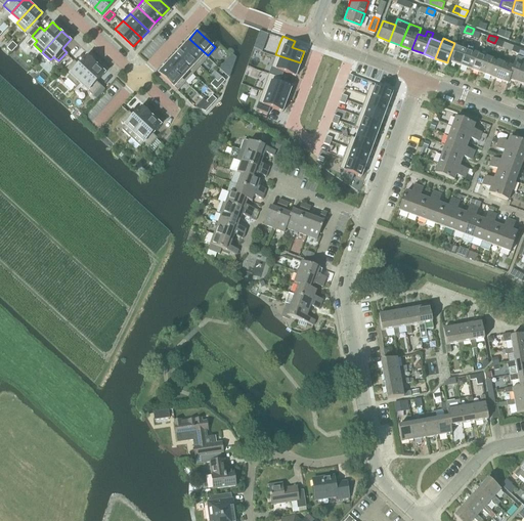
[(12,39),(7,45),(11,50),(17,43),(12,39)]
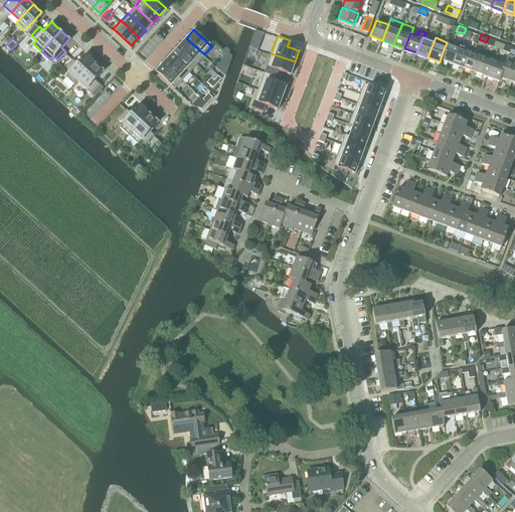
[(196,62),(204,54),(186,38),(178,46),(196,62)]
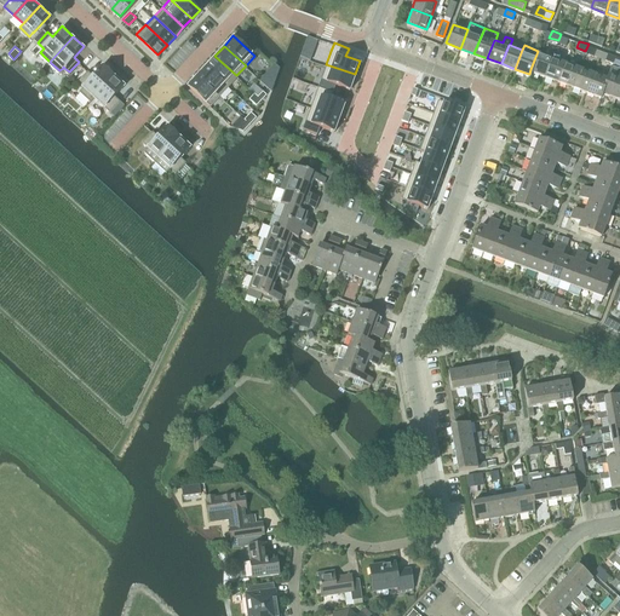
[(530,69),(545,75),(552,56),(538,51),(530,69)]
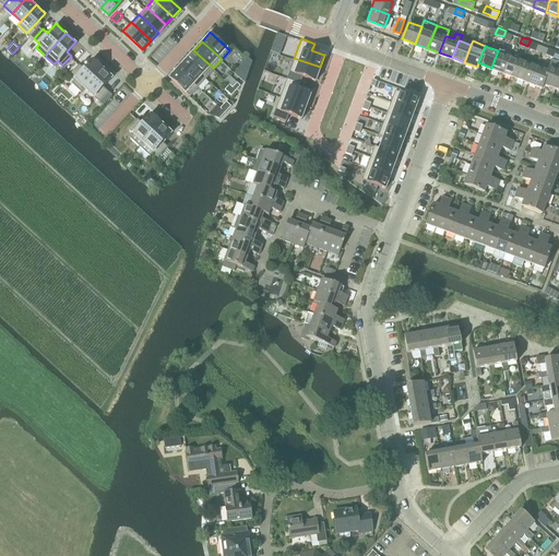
[(552,55),(555,49),(547,46),(545,52),(552,55)]
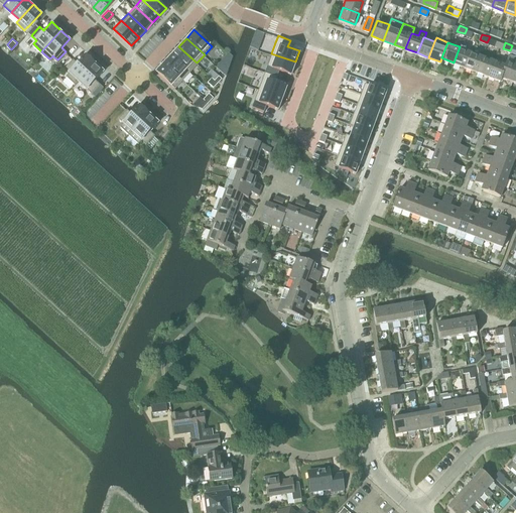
[(197,62),(178,46),(171,54),(189,71),(197,62)]
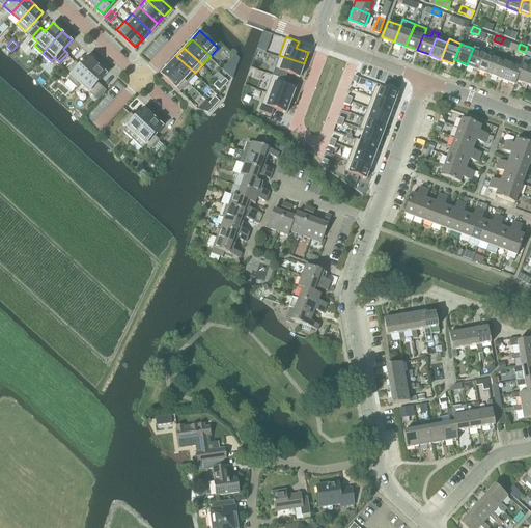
[(478,68),(484,52),(473,48),(467,64),(478,68)]
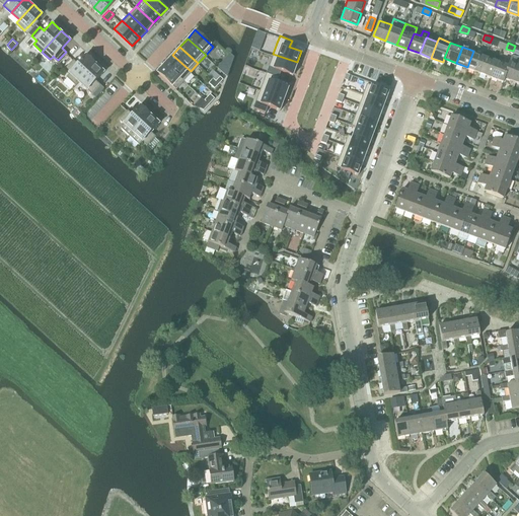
[(479,71),(486,56),(473,51),(467,67),(479,71)]
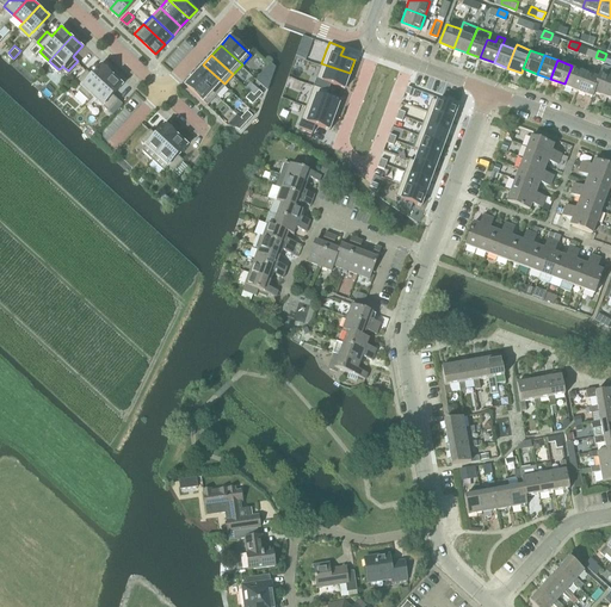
[(88,98),(93,93),(112,73),(102,62),(91,73),(87,68),(76,79),(82,85),(79,88),(88,98)]
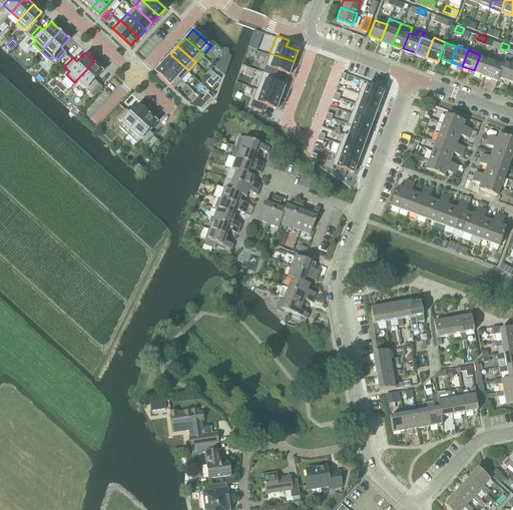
[(266,63),(264,70),(276,74),(278,68),(290,72),(294,61),(270,53),(266,63)]
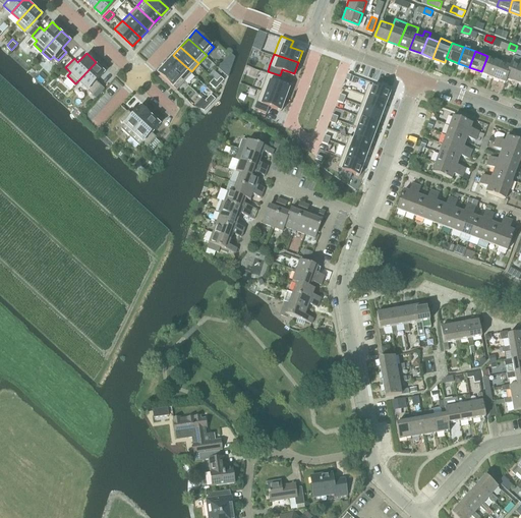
[(173,55),(165,63),(183,80),(191,71),(173,55)]
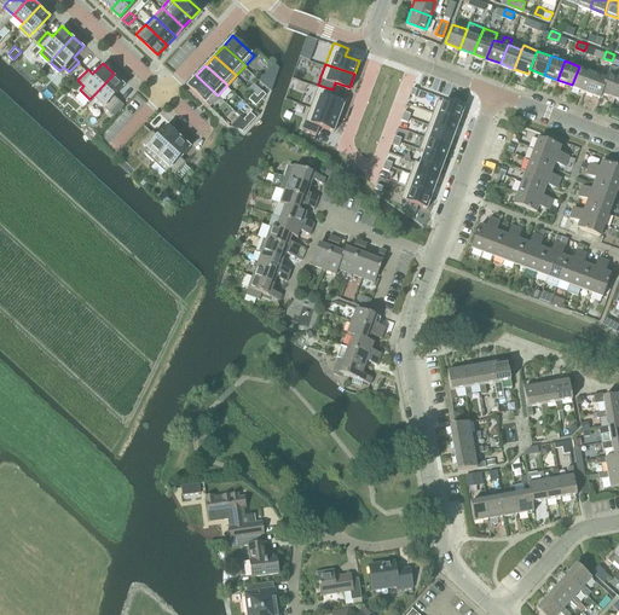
[(585,90),(593,71),(594,68),(589,65),(588,69),(579,67),(572,85),(585,90)]
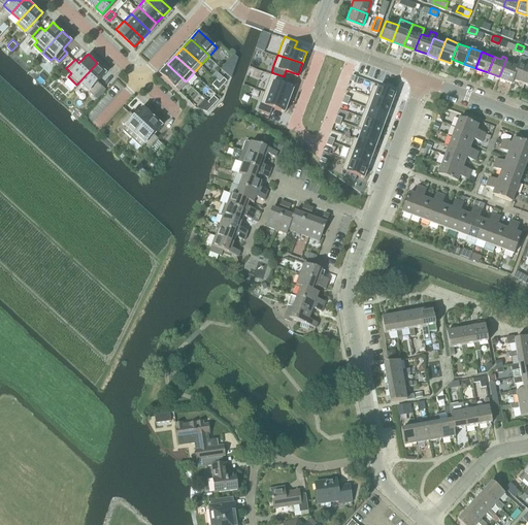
[(505,61),(499,76),(510,81),(513,77),(517,65),(505,61)]
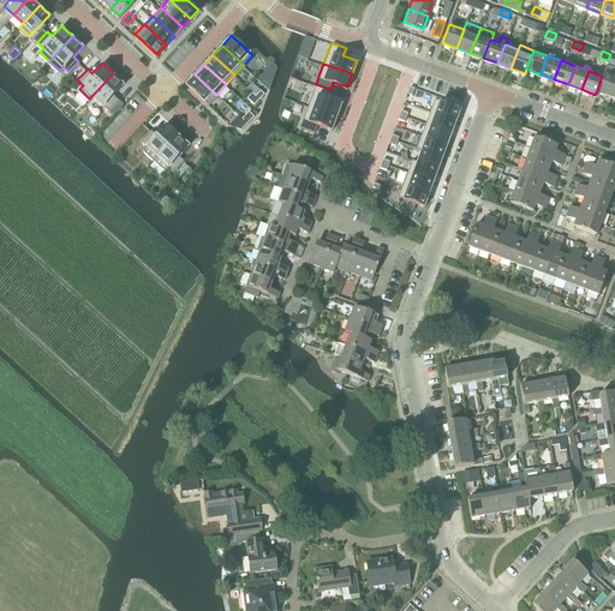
[(602,76),(597,90),(610,95),(614,81),(614,75),(604,71),(602,76)]
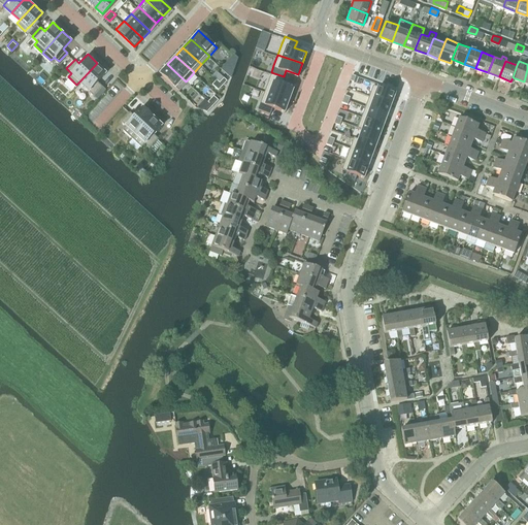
[(106,71),(97,63),(80,80),(94,93),(102,85),(98,80),(106,71)]
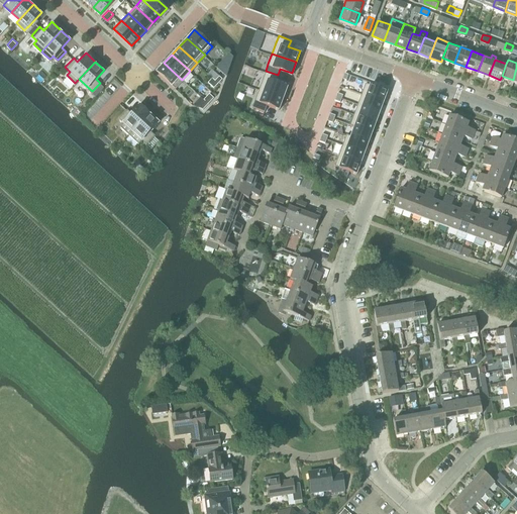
[(182,80),(164,63),(158,70),(176,87),(182,80)]
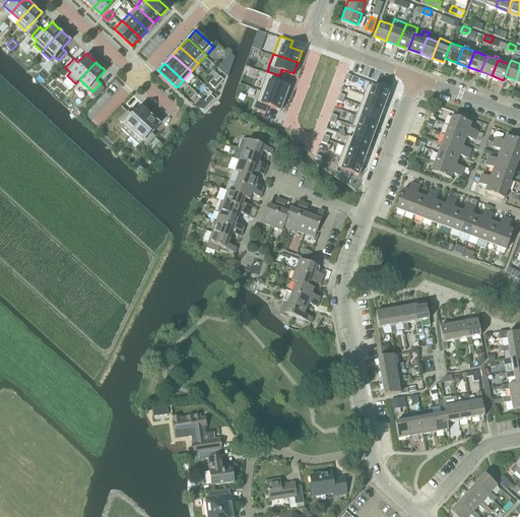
[(213,68),(209,72),(213,76),(216,79),(219,82),(223,77),(220,74),(213,68)]
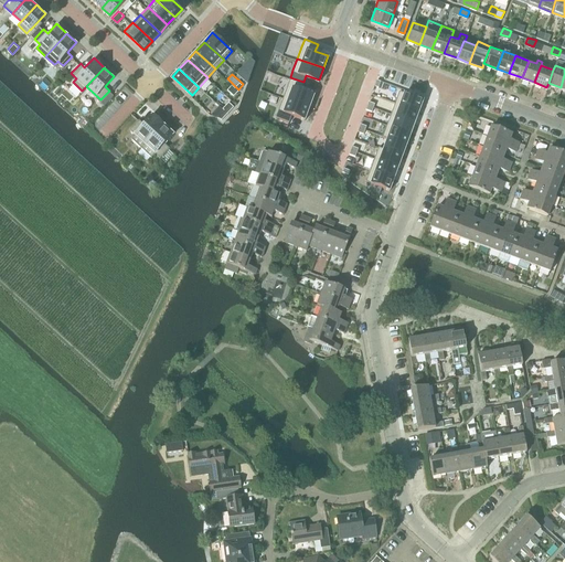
[(287,85),(283,96),(309,106),(313,94),(300,88),(304,82),(290,77),(287,85)]
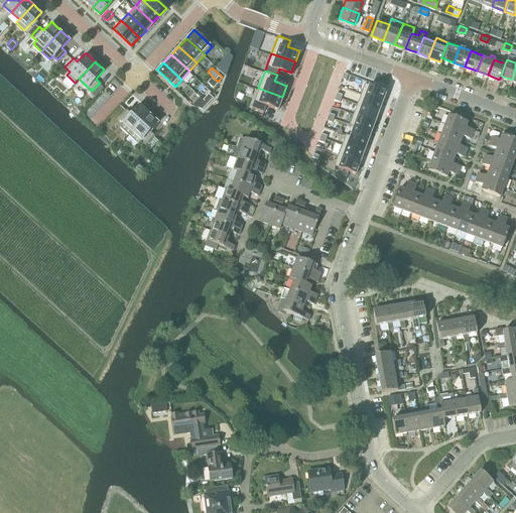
[(212,76),(208,80),(214,86),(218,82),(215,79),(212,76)]
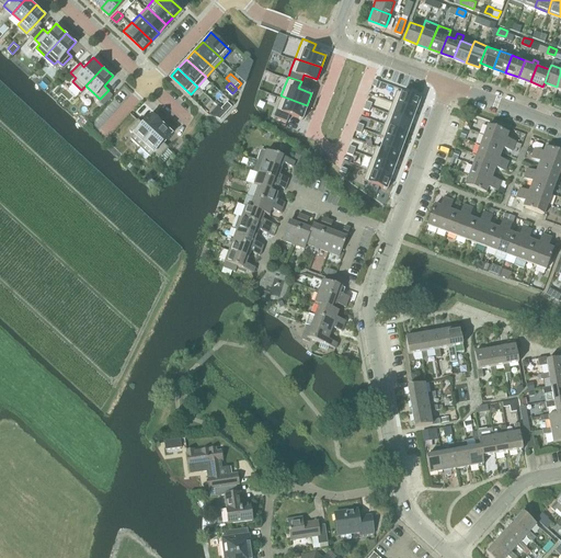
[(397,89),(392,100),(415,109),(420,98),(397,89)]
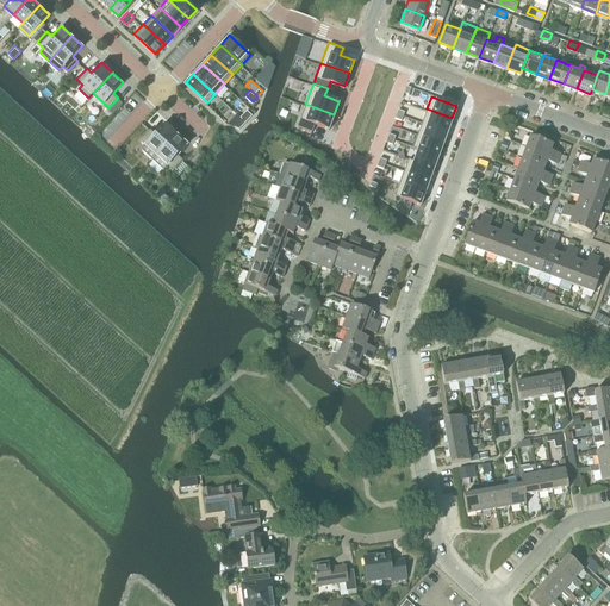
[(300,117),(298,124),(312,130),(315,123),(329,127),(334,114),(305,104),(300,117)]
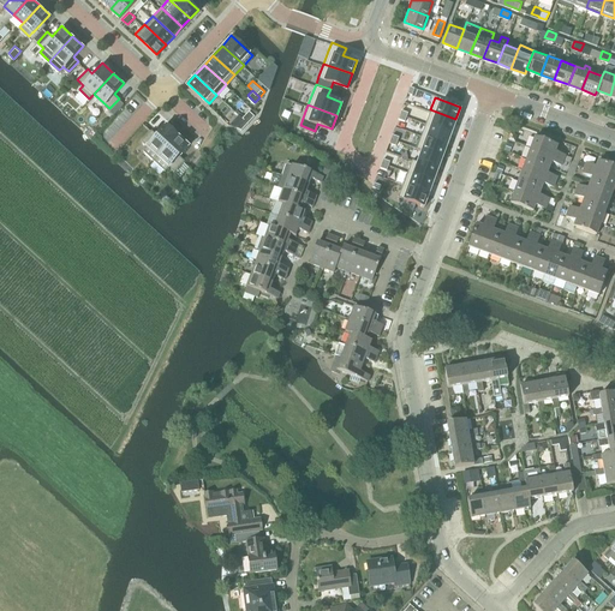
[(237,107),(236,109),(243,117),(244,118),(248,121),(255,114),(249,109),(244,114),(237,107)]
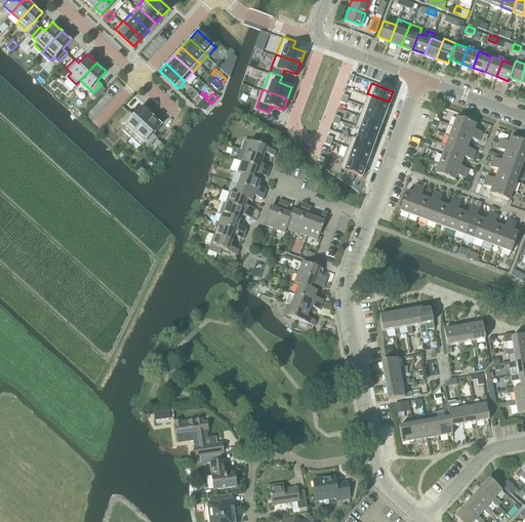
[(367,93),(363,104),(386,112),(389,102),(367,93)]
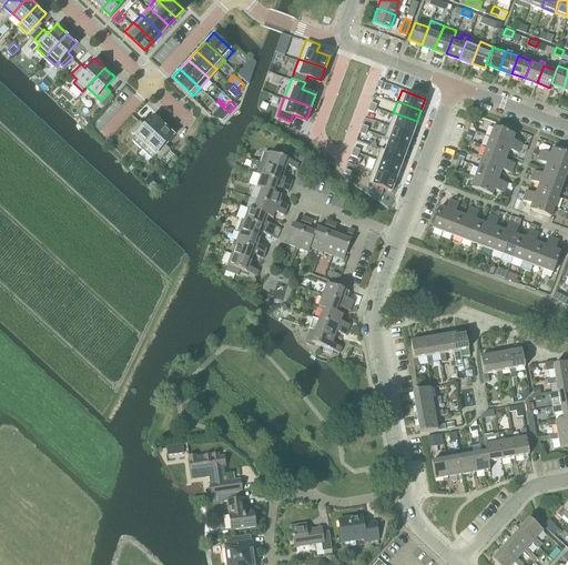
[(393,112),(388,124),(413,133),(417,121),(393,112)]
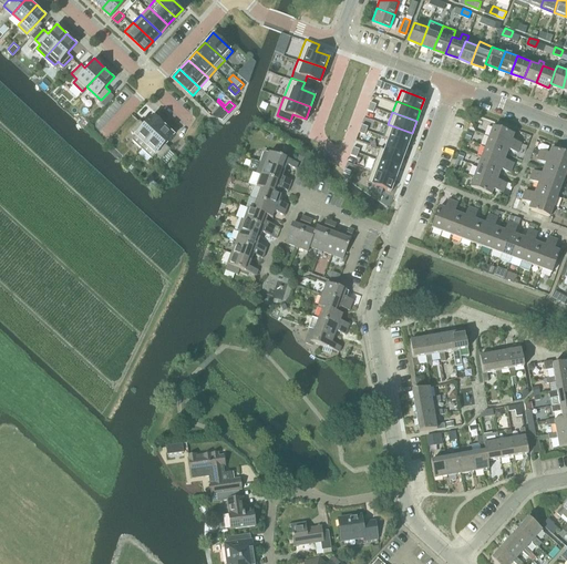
[(133,137),(143,146),(164,123),(154,113),(144,123),(140,119),(131,127),(136,133),(133,137)]
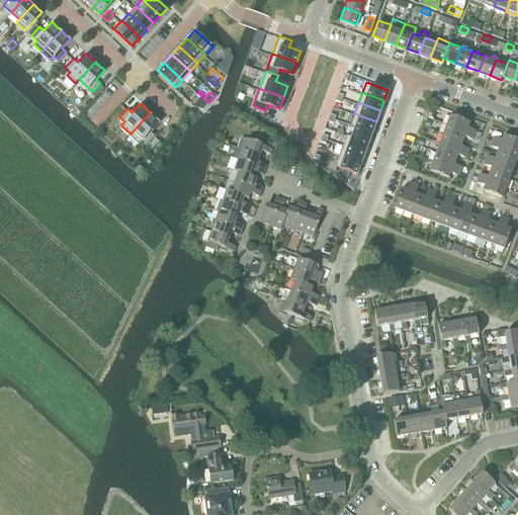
[(159,121),(150,112),(131,134),(139,142),(142,139),(147,143),(155,135),(151,131),(159,121)]
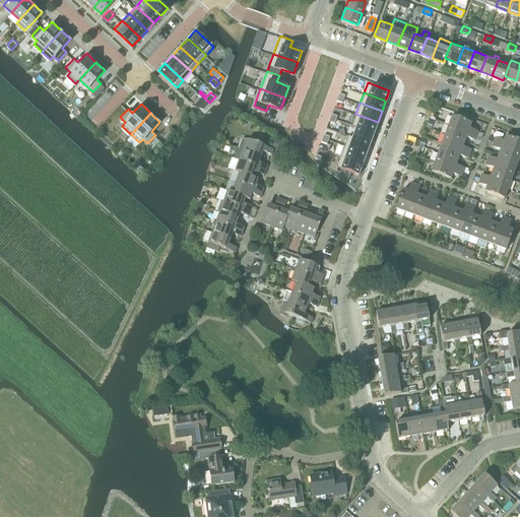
[(355,114),(352,124),(374,132),(378,122),(355,114)]
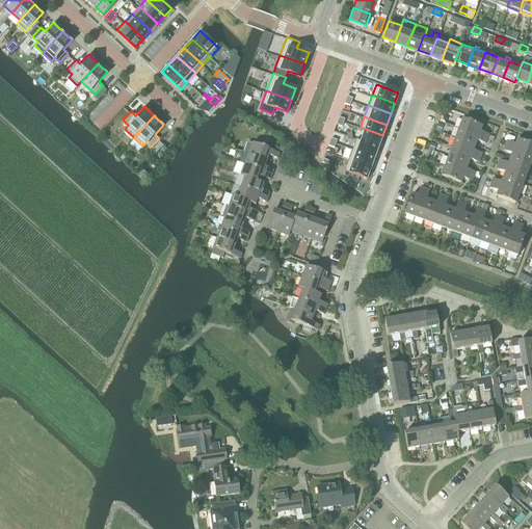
[(459,126),(487,136),(489,132),(481,129),(483,124),(463,116),(459,126)]
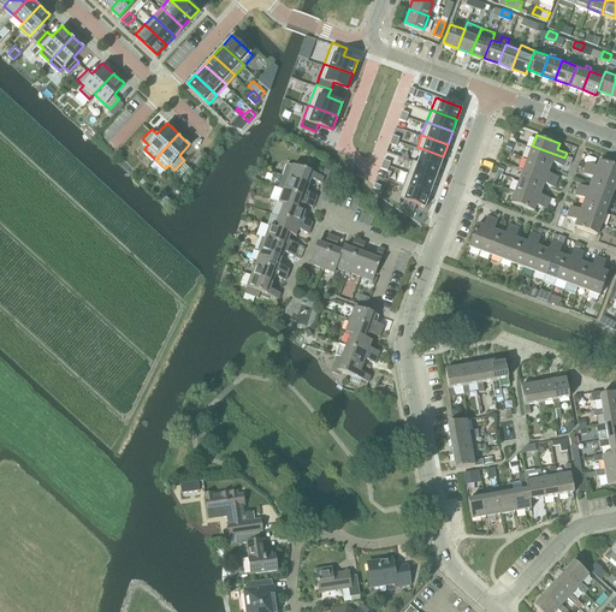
[(563,164),(564,158),(532,146),(528,156),(550,165),(552,159),(563,164)]
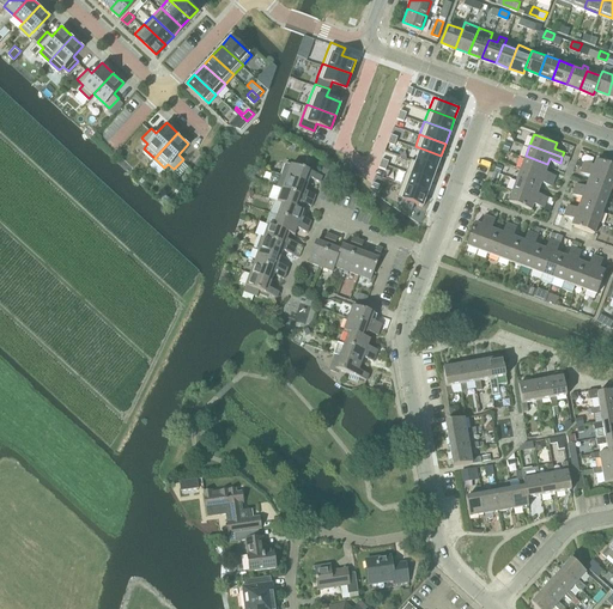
[(411,157),(411,158),(436,168),(441,156),(416,146),(420,148),(417,159),(411,157)]
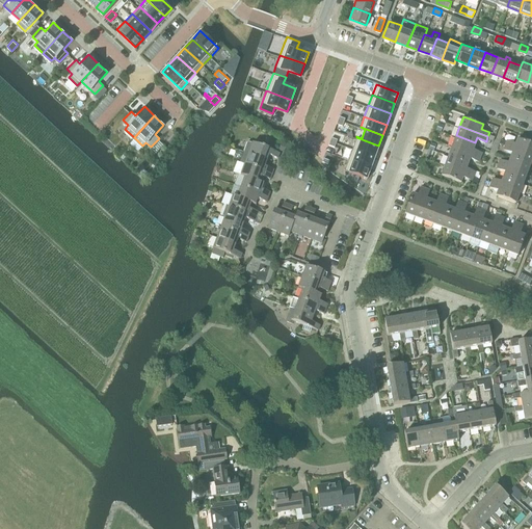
[(474,148),(475,142),(456,135),(452,144),(481,155),(482,151),(474,148)]
